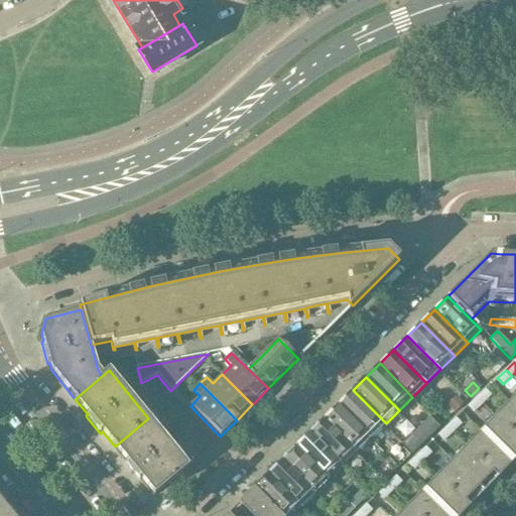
[(353,390),(339,403),(372,436),(386,423),(353,390)]
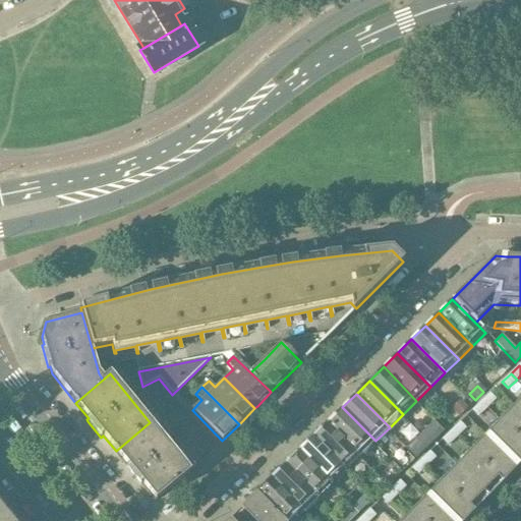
[(489,394),(481,402),(486,408),(496,400),(489,394)]
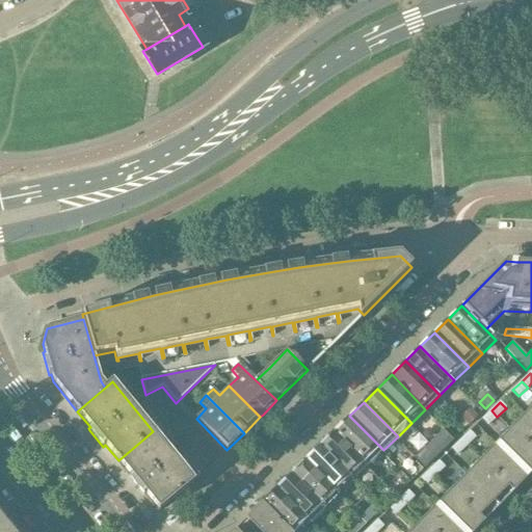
[(471,409),(462,418),(469,425),(478,416),(471,409)]
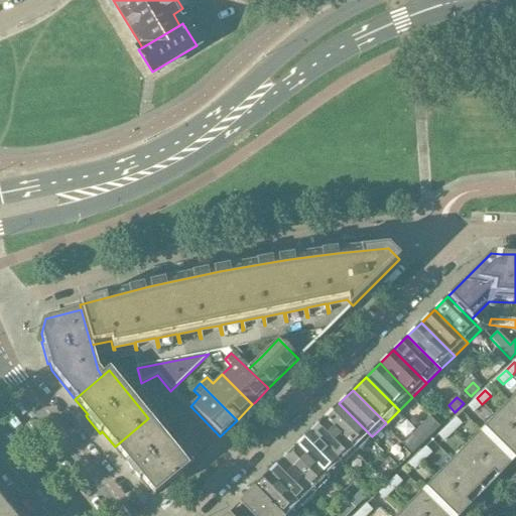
[(482,404),(477,398),(468,407),(473,413),(482,404)]
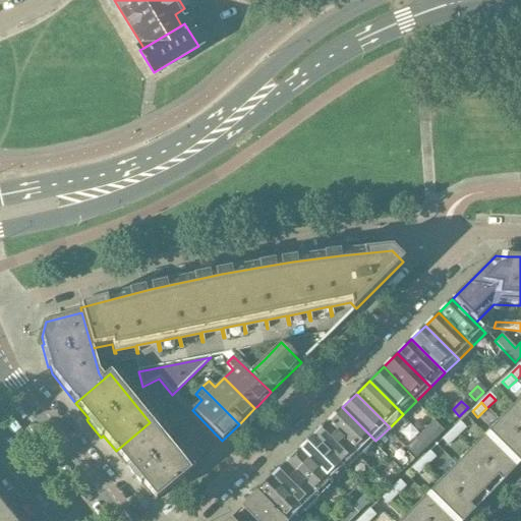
[(520,412),(514,406),(500,421),(456,466),(488,498),(520,463),(520,412)]
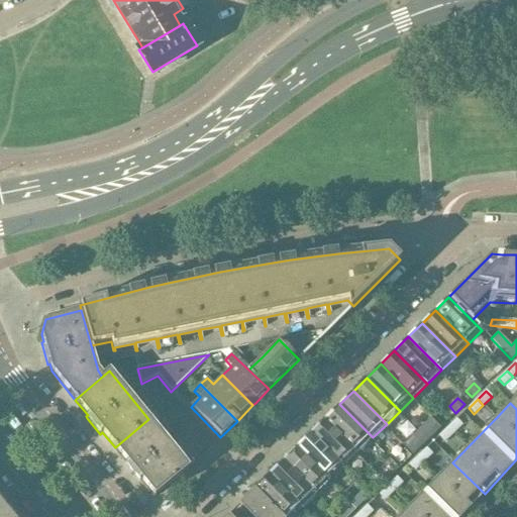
[(339,404),(326,418),(358,451),(373,437),(339,404)]
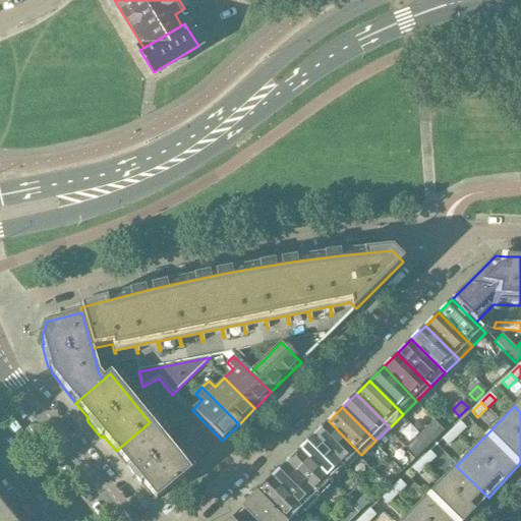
[(19,429),(12,420),(5,425),(12,435),(19,429)]
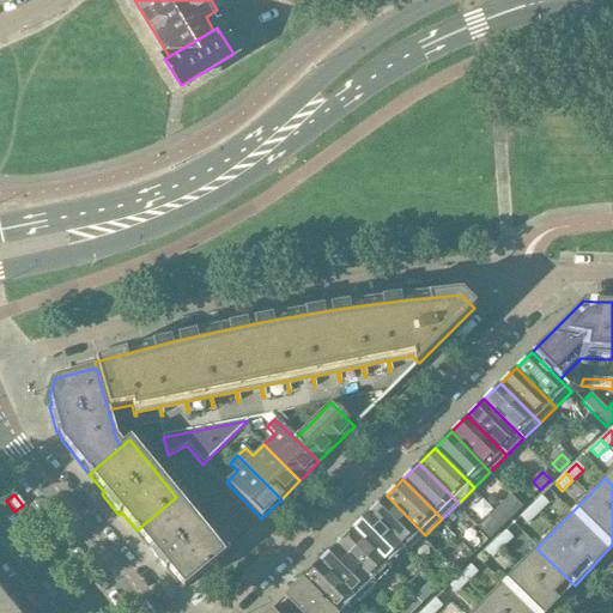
[(387,496),(370,511),(408,551),(425,535),(387,496)]
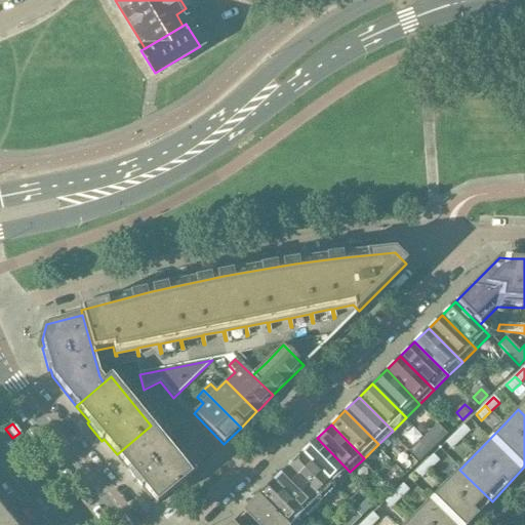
[(192,475),(177,457),(151,426),(117,454),(129,470),(127,472),(142,489),(144,488),(157,503),(192,475)]
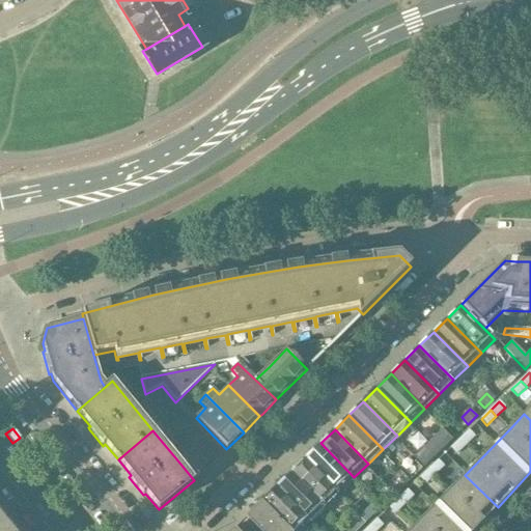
[(469,430),(459,440),(466,445),(474,437),(469,430)]
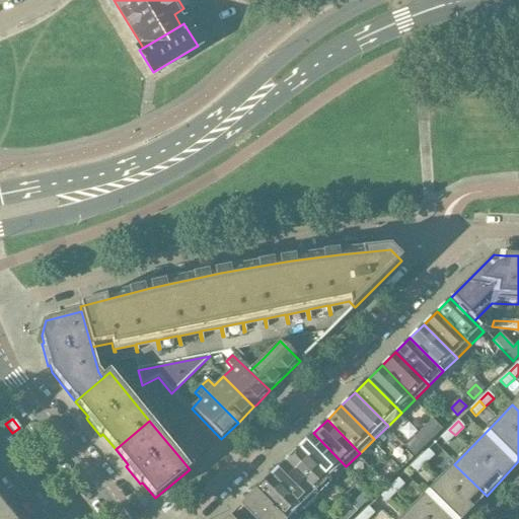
[(449,430),(440,438),(446,444),(455,435),(449,430)]
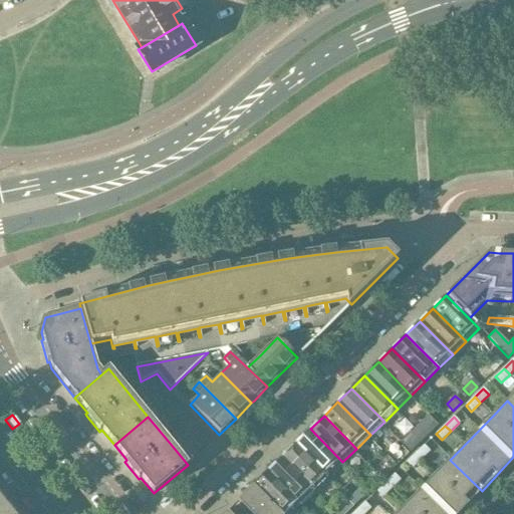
[(310,429),(296,443),(328,476),(342,462),(310,429)]
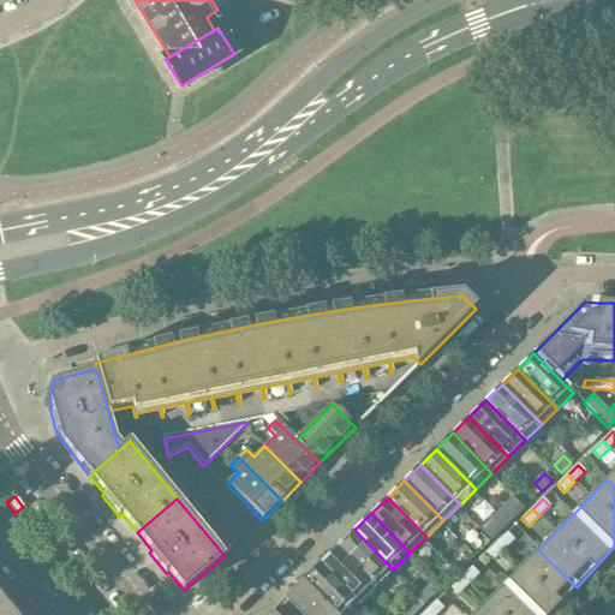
[(354,530),(338,547),(377,586),(393,569),(354,530)]
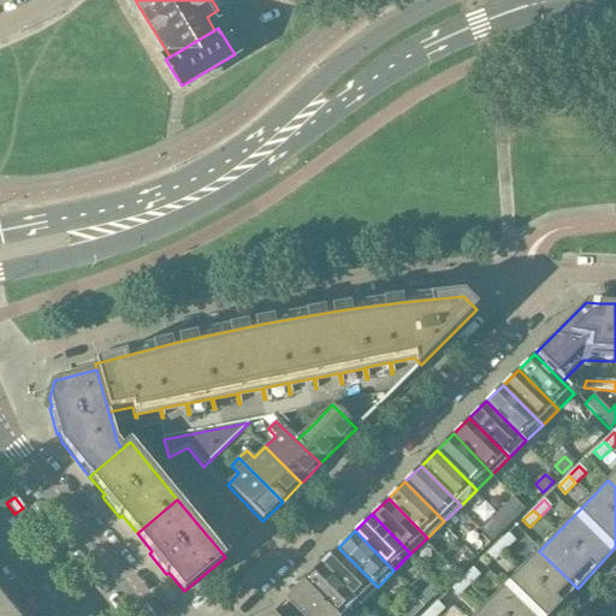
[(508,534),(498,544),(504,551),(515,542),(508,534)]
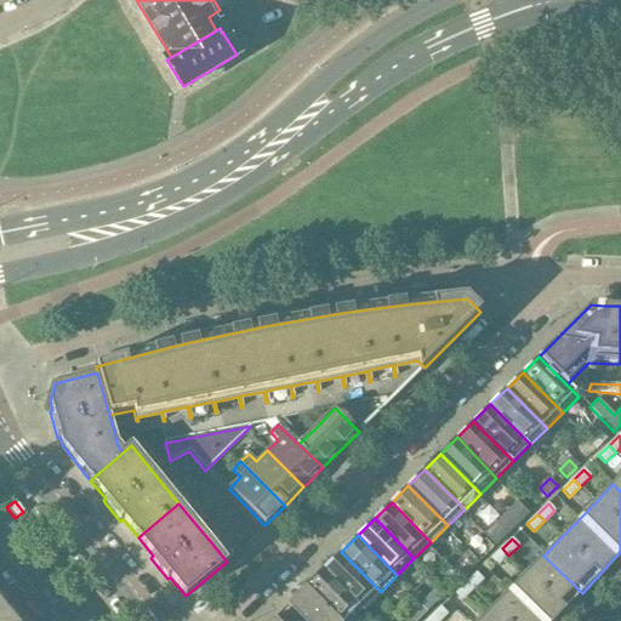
[(502,548),(491,559),(497,567),(508,556),(502,548)]
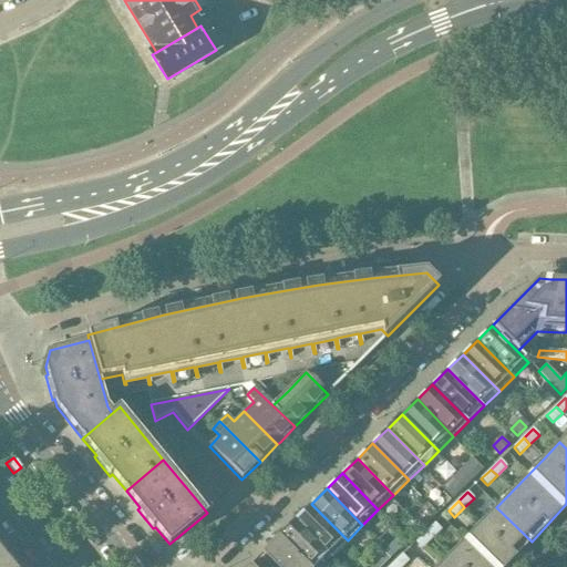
[(311,504),(296,519),(332,555),(348,540),(311,504)]
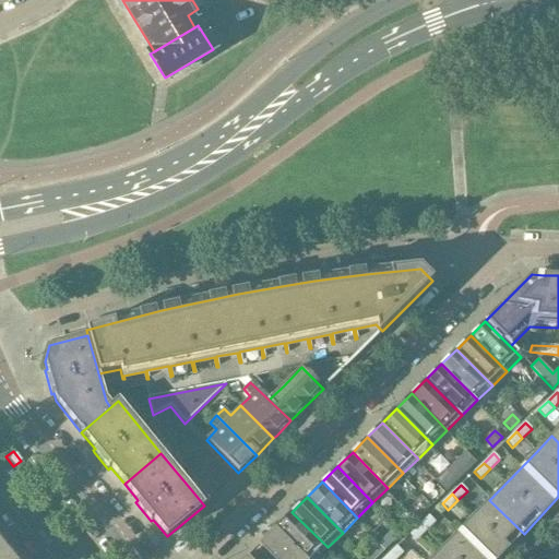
[(499,558),(524,534),(489,500),(431,558),(499,558)]
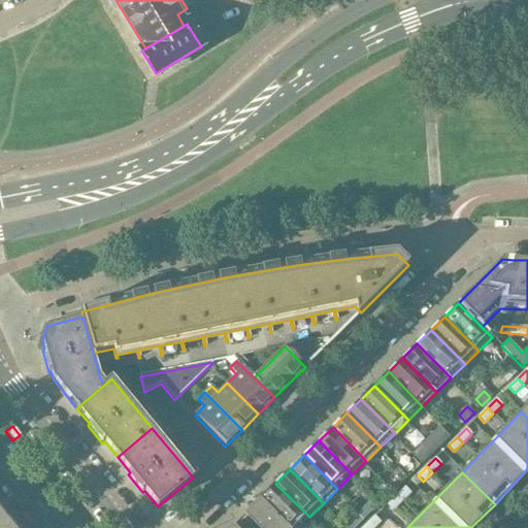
[(309,517),(275,484),(262,497),(292,527),(305,527),(302,524),(309,517)]
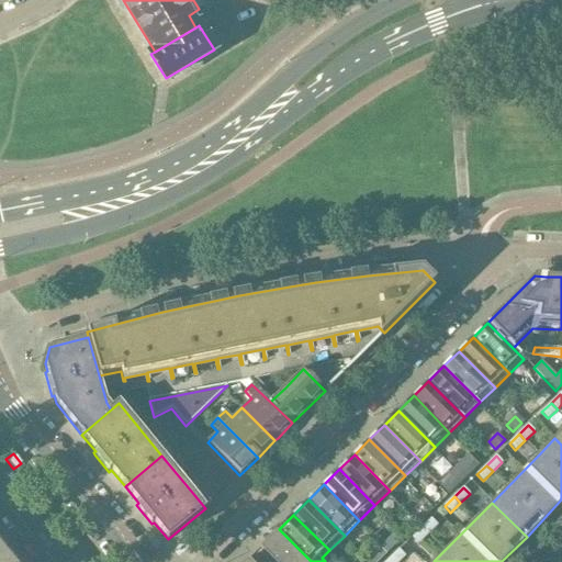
[(430,519),(422,528),(428,535),(437,526),(430,519)]
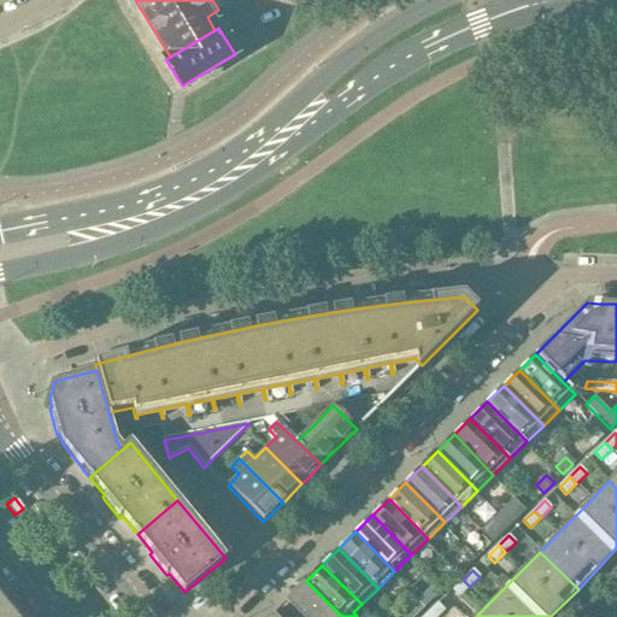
[(463,580),(452,591),(459,598),(470,587),(463,580)]
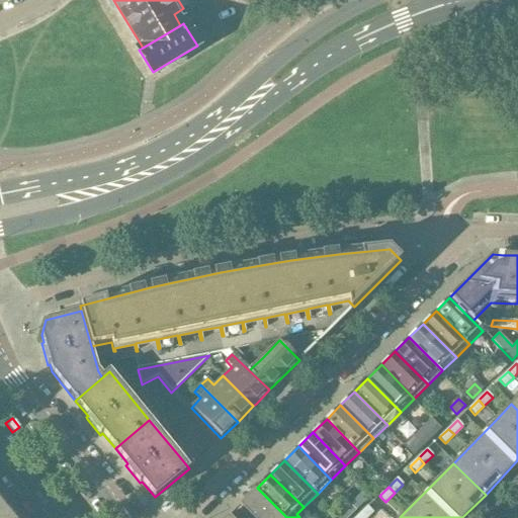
[(286,517),(257,488),(226,517),(286,517)]
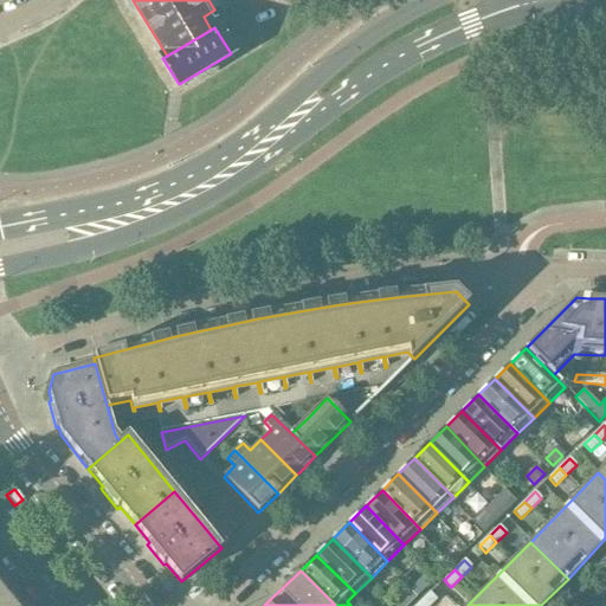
[(13,605),(0,590),(0,605),(13,605)]
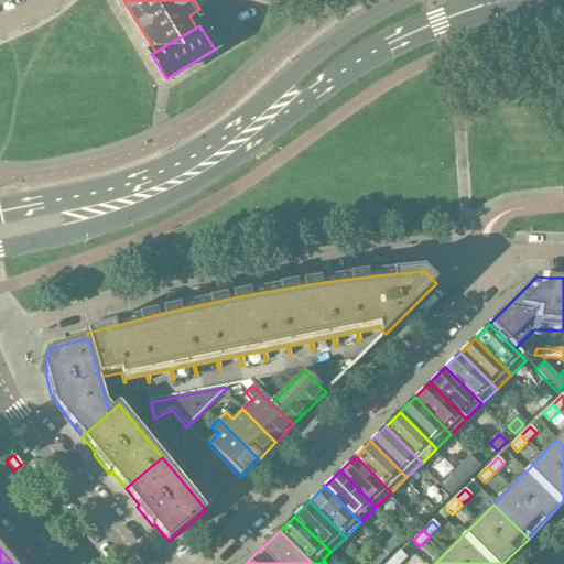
[(400,552),(391,561),(393,563),(400,563),(407,559),(400,552)]
